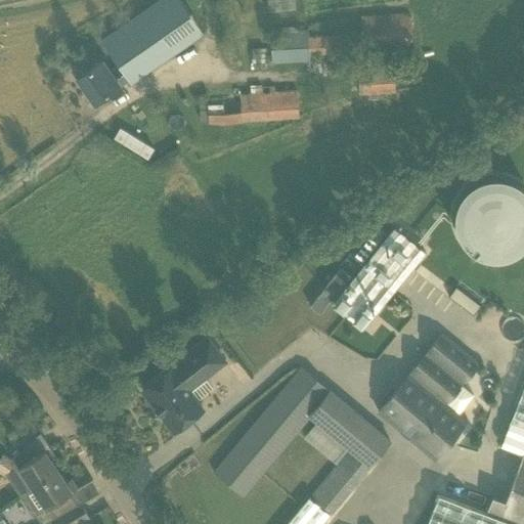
[(100,60),(77,78),(95,103),(120,86),(119,85),(128,79),(130,81),(199,33),(176,0),(166,0),(104,43),(120,66),(110,74),(100,60)]
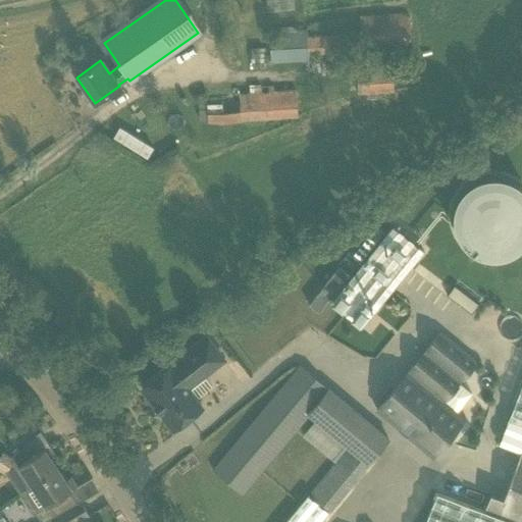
[(293,0),(264,0),(265,10),(294,9),(293,0)]
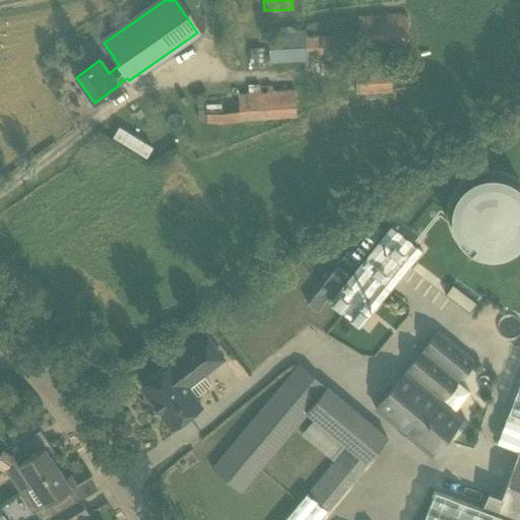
[(359,15),(359,47),(408,47),(408,15),(359,15)]
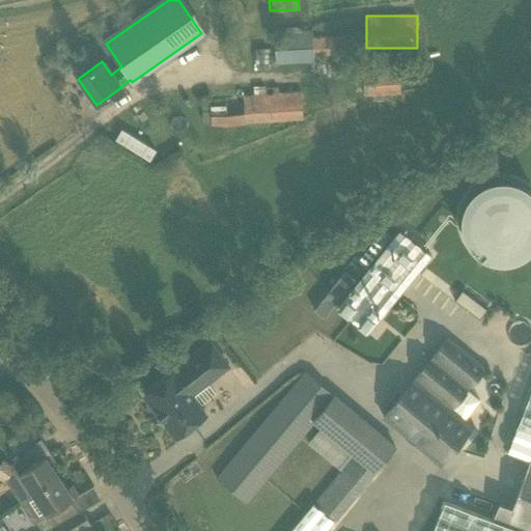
[(272,61),(311,60),(310,32),(271,33),(272,61)]
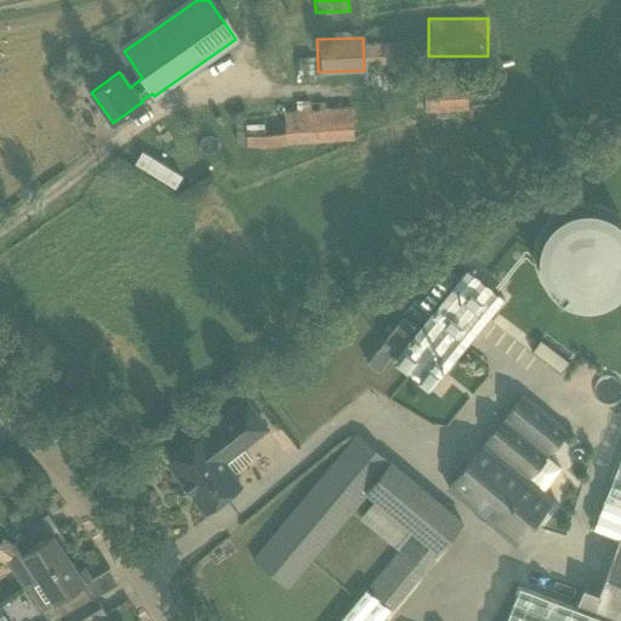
[(365,45),(366,66),(403,63),(402,43),(365,45)]
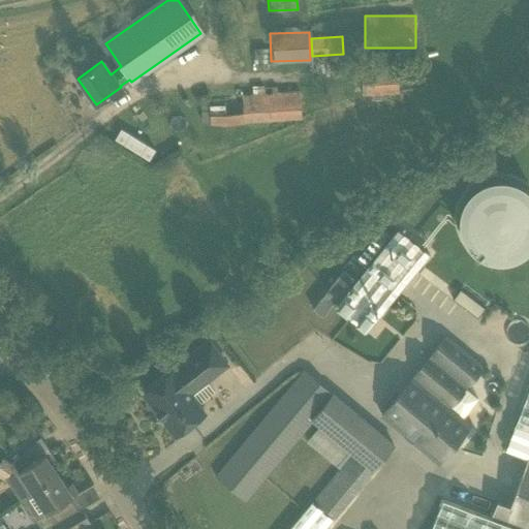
[(398,64),(361,66),(363,96),(399,94),(398,64)]
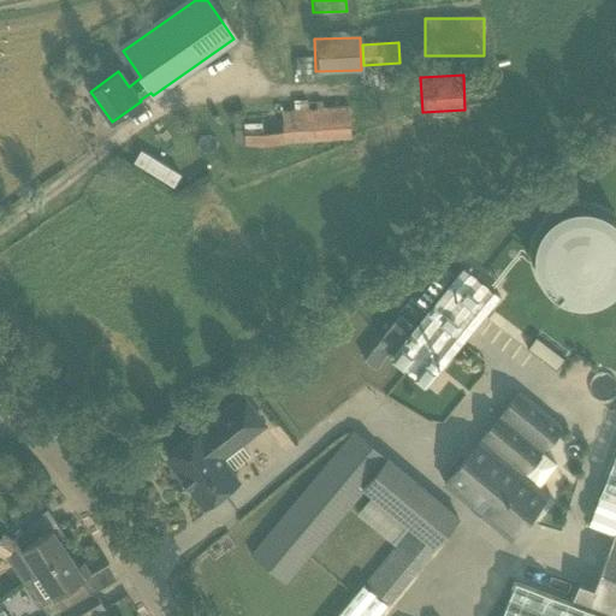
[(246,143),(246,147),(351,138),(349,106),(323,108),(321,101),(294,104),(294,110),(243,113),(244,118),(234,118),(235,144),(246,143)]
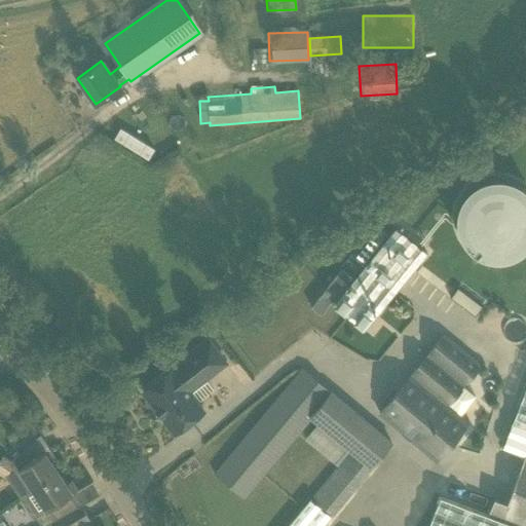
[(147,157),(153,147),(119,126),(112,137),(147,157)]
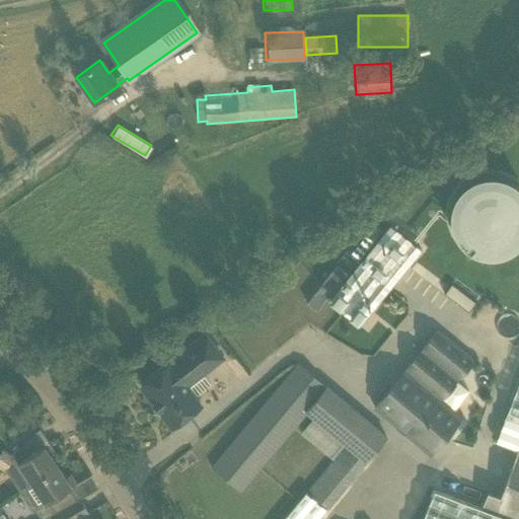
[(468,189),(450,189),(451,248),(516,247),(514,176),(468,177),(468,189)]
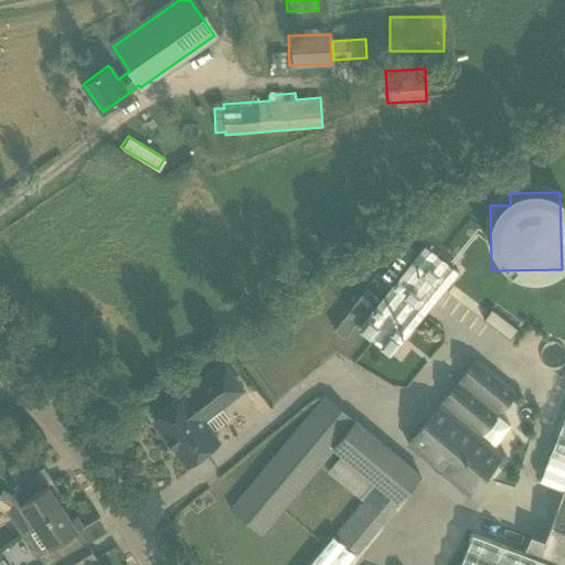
[(350,308),(351,309),(361,317),(363,319),(356,328),(374,341),(391,354),(458,272),(425,245),(391,287),(380,299),(366,288),(350,308)]
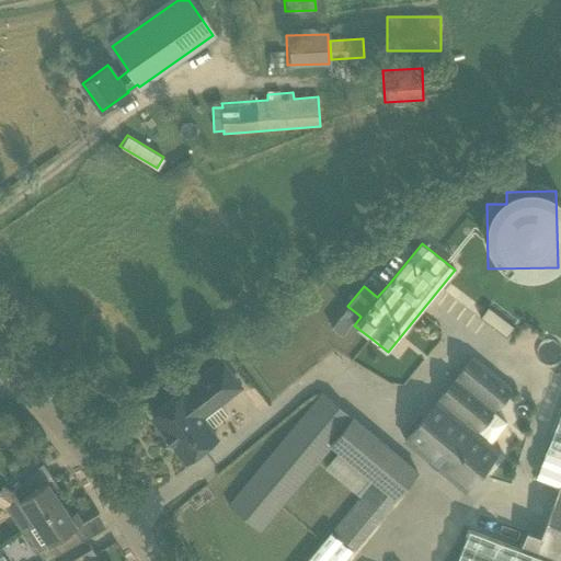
[(341,336),(357,316),(347,308),(331,328),(341,336)]
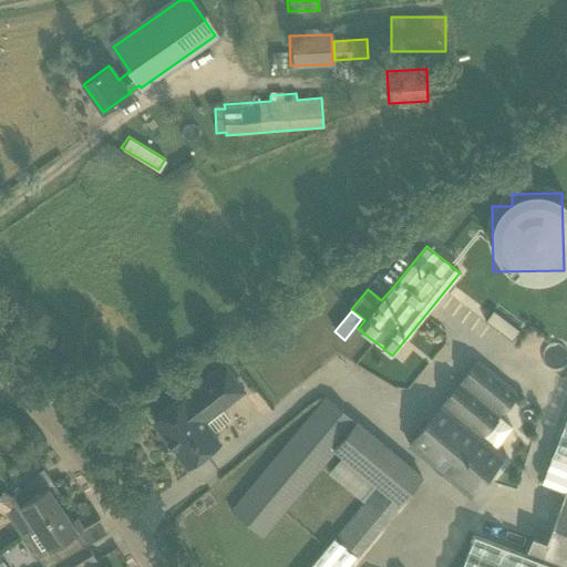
[(521,331),(493,311),(485,322),(512,342),(521,331)]
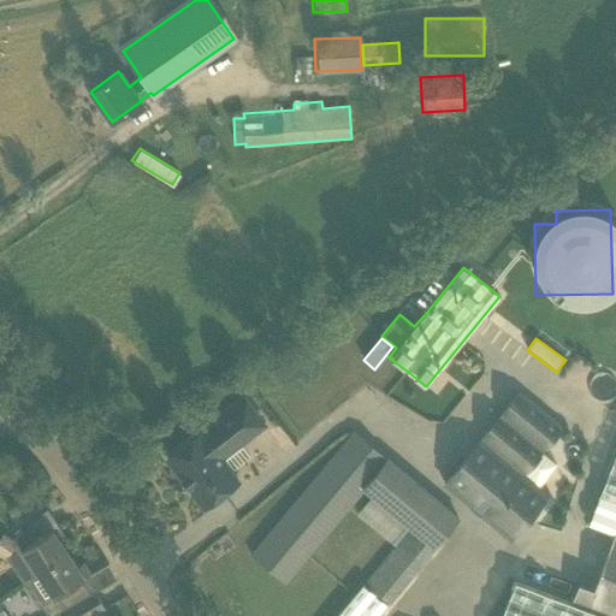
[(238,483),(223,462),(267,426),(246,398),(167,458),(205,508),(238,483)]
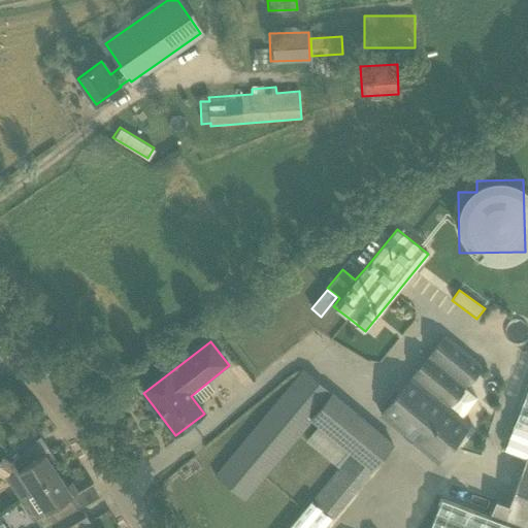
[(470,424),(462,417),(477,398),(464,388),(465,387),(429,356),(380,416),(438,462),(470,424)]
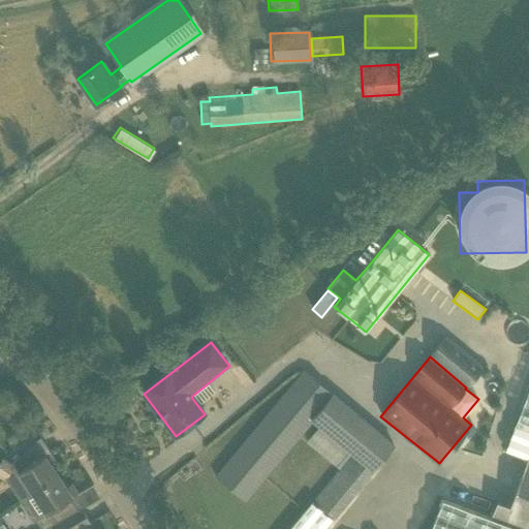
[(312,419),(320,427),(307,443),(340,471),(314,501),(334,518),(394,445),(305,372),(216,476),(245,500),(312,419)]
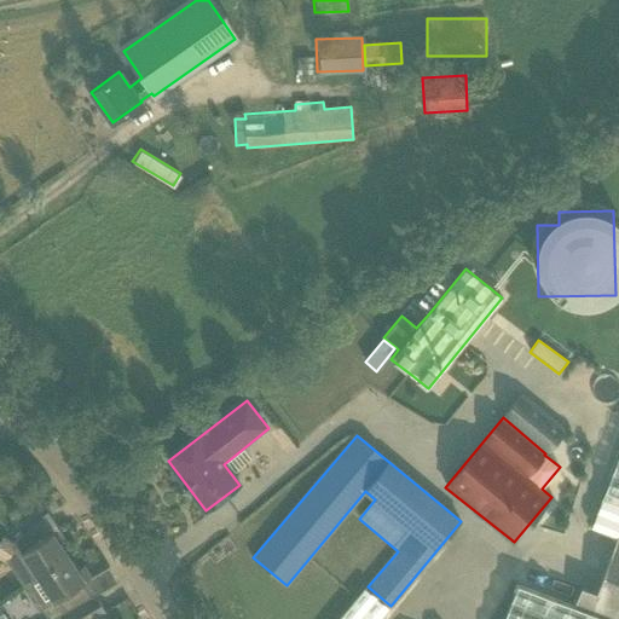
[(618,618),(618,453),(591,526),(617,536),(596,593),(582,586),(574,605),(519,585),(504,618),(618,618)]
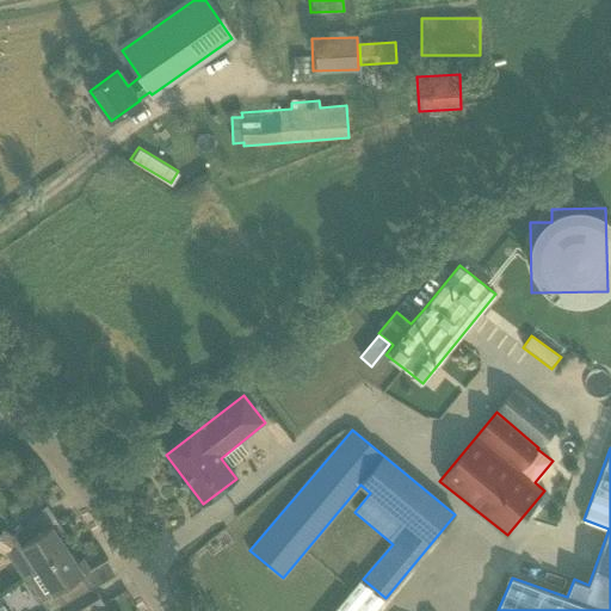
[(10,557),(23,578),(25,578),(67,549),(59,536),(65,532),(47,505),(14,535),(17,537),(7,554),(10,557)]
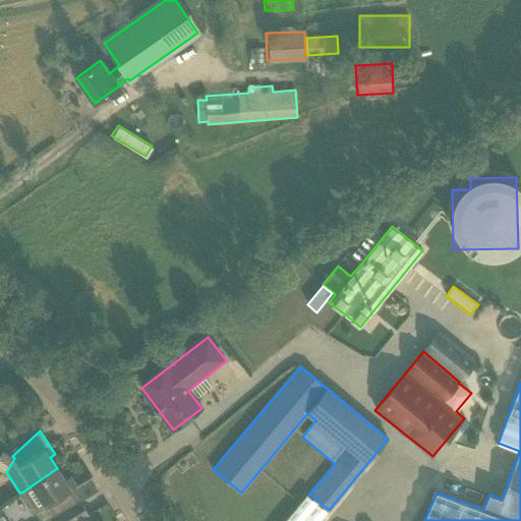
[(40,520),(44,520),(51,518),(77,504),(69,490),(76,486),(70,476),(65,480),(57,468),(21,493),(19,493),(34,514),(36,513),(40,520)]
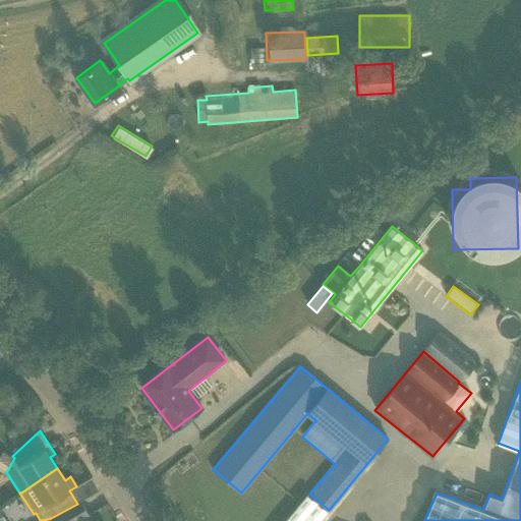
[(319,520),(329,510),(309,494),(286,520),(319,520)]
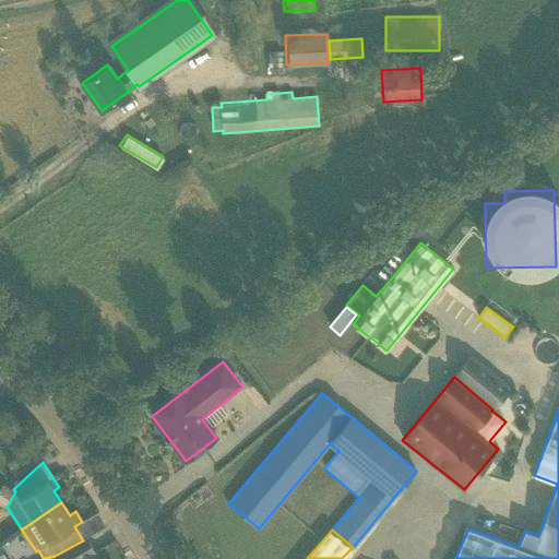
[(85,558),(95,554),(95,552),(86,538),(83,540),(55,556),(56,558),(85,558)]
